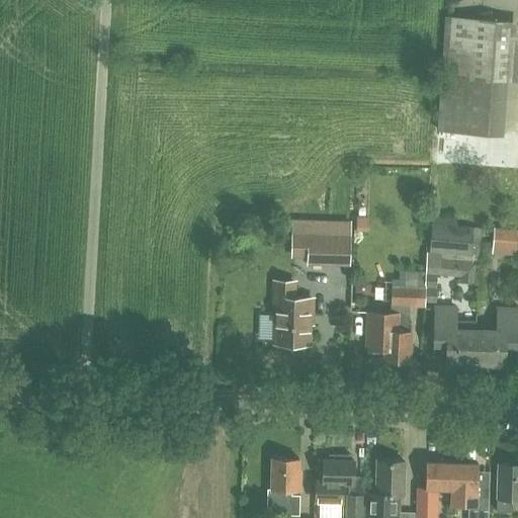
[(501,135),(509,21),(446,17),(438,131),(501,135)]
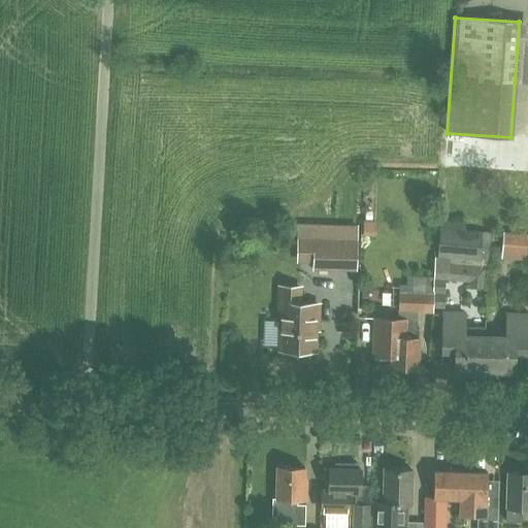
[(434,257),(433,276),(433,278),(446,279),(470,282),(469,287),(484,288),(485,272),(487,272),(491,232),(465,230),(465,222),(440,220),(440,229),(439,229),(438,257),(434,257)]
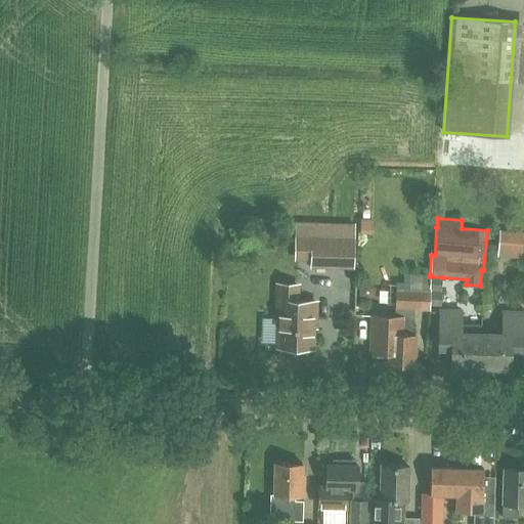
[(523,259),(523,253),(523,231),(499,229),(497,257),(523,259)]
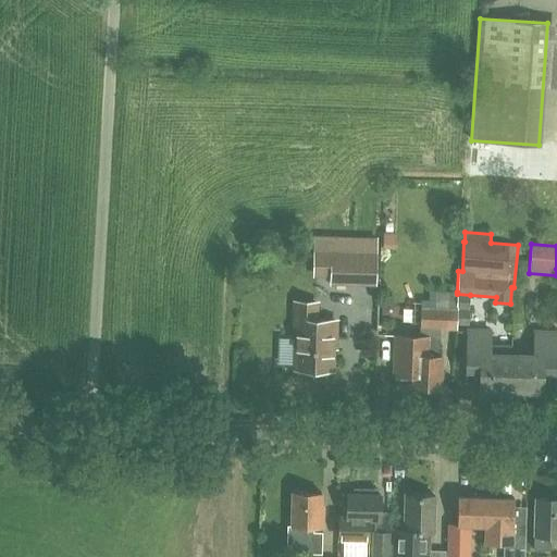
[(376,286),(378,251),(313,249),(312,276),(330,277),(330,285),(376,286)]
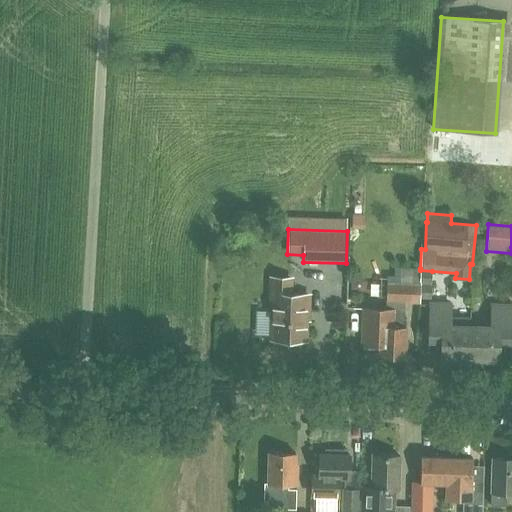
[(419,296),(420,270),(420,268),(396,267),(396,273),(388,273),(387,308),(363,308),(361,345),(362,346),(363,349),(372,349),(374,346),(379,346),(379,357),(406,358),(407,327),(405,327),(407,301),(419,301),(419,296)]
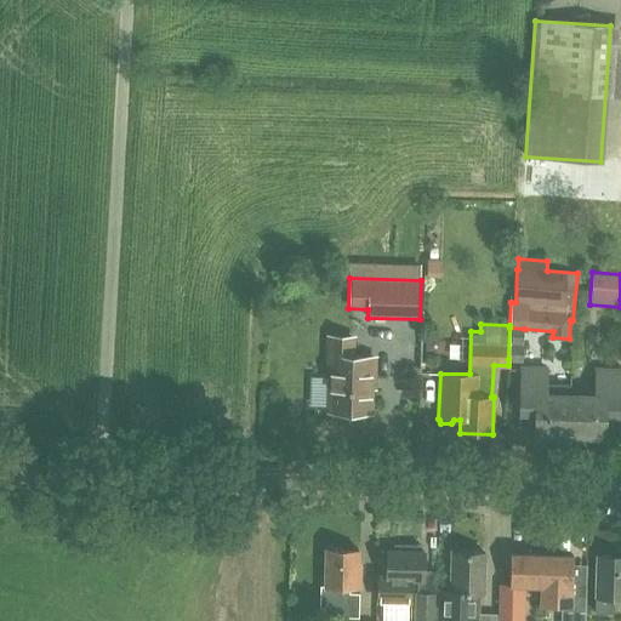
[(524,329),(510,328),(508,359),(524,359),(524,329)]
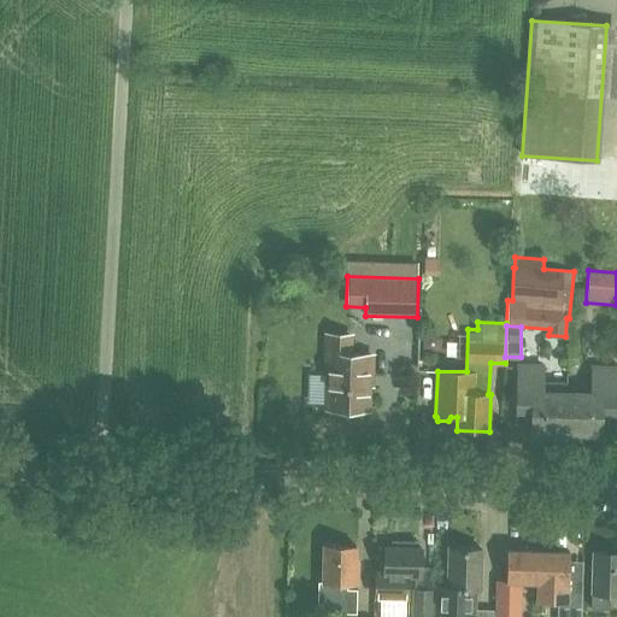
[(309,375),(309,404),(328,404),(328,409),(368,410),(369,385),(371,385),(371,356),(353,356),(353,341),(353,333),(325,333),(324,354),(327,354),(327,375),(309,375)]
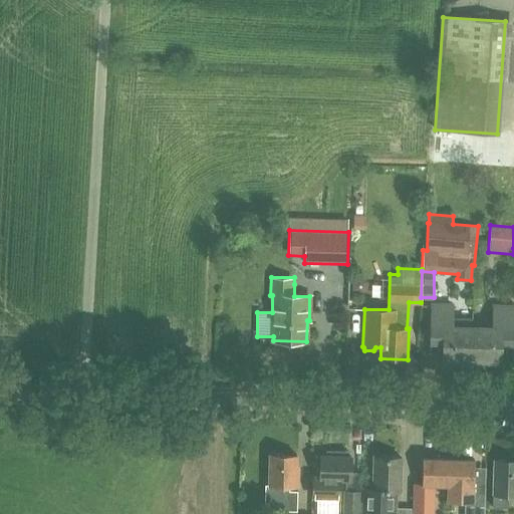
[(471,361),(472,326),(453,326),(453,302),(430,302),(429,343),(429,356),(442,357),(442,360),(471,361)]
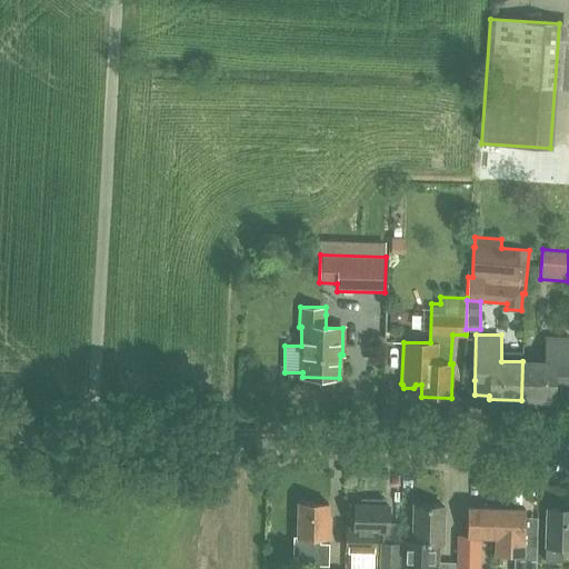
[(522,361),(521,400),(555,400),(555,395),(568,396),(568,385),(568,336),(546,336),(545,362),(522,361)]
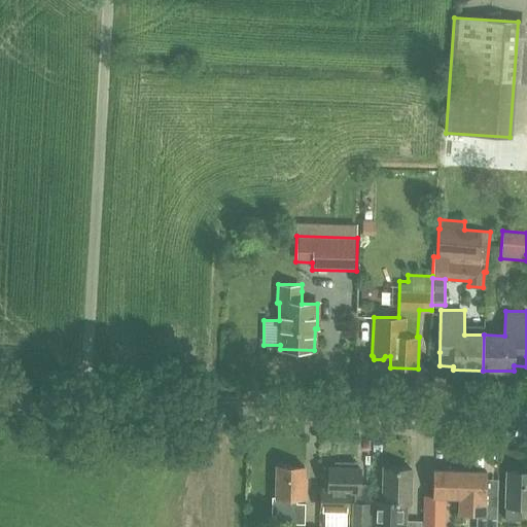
[(327,466),(327,486),(320,486),(319,511),(349,512),(350,493),(359,493),(359,467),(357,467),(357,462),(342,462),(342,466),(327,466)]
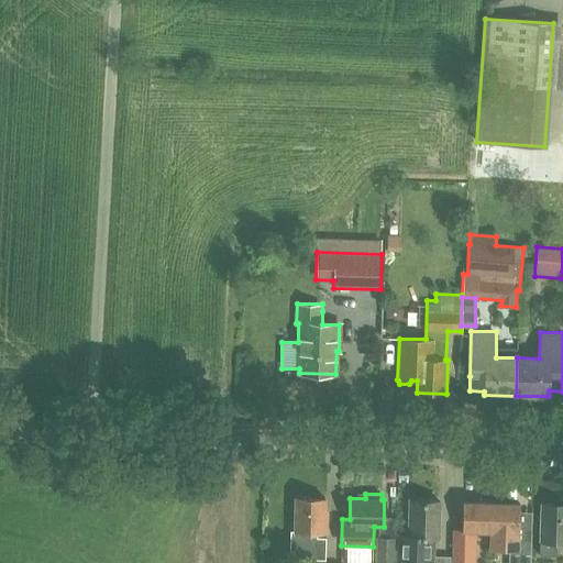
[(327,534),(328,511),(326,511),(327,497),(295,497),(294,532),(290,531),(289,551),(294,551),(294,560),(326,561),(327,538),(326,538),(317,538),(317,534),(327,534)]
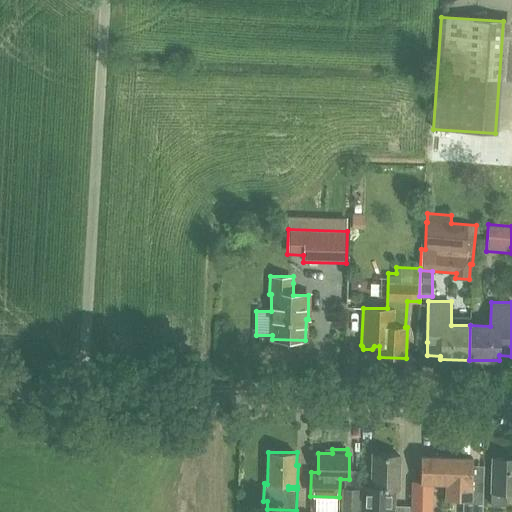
[(399,490),(400,455),(372,455),(371,486),(361,486),(360,511),(395,511),(396,490),(399,490)]
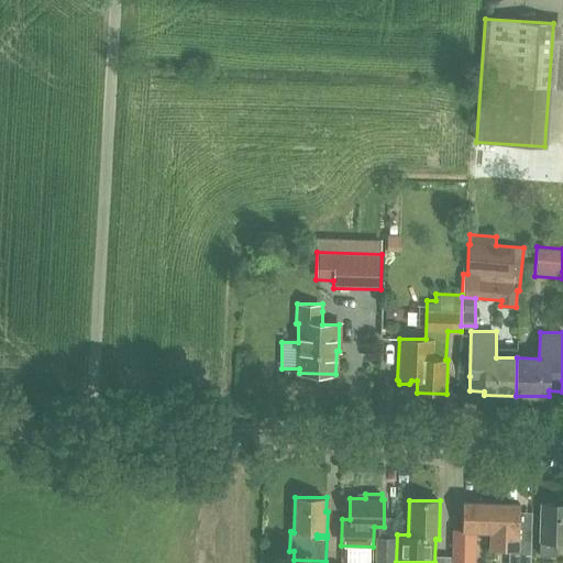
[(490,531),(492,503),(462,501),(461,531),(462,531),(461,548),(476,549),(476,531),(490,531)]
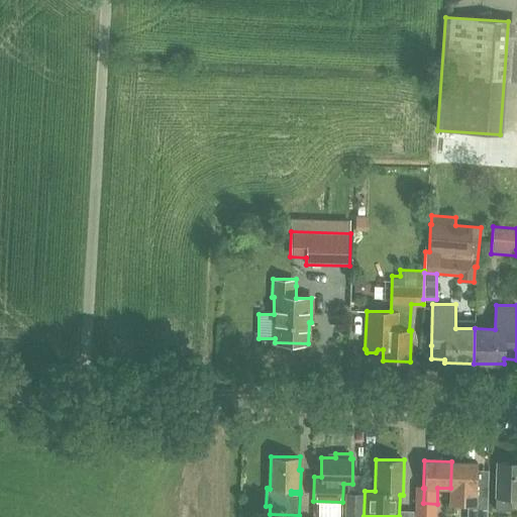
[(450,488),(449,503),(467,504),(477,504),(476,513),(488,514),(490,471),(478,470),(478,462),(451,461),(450,488)]
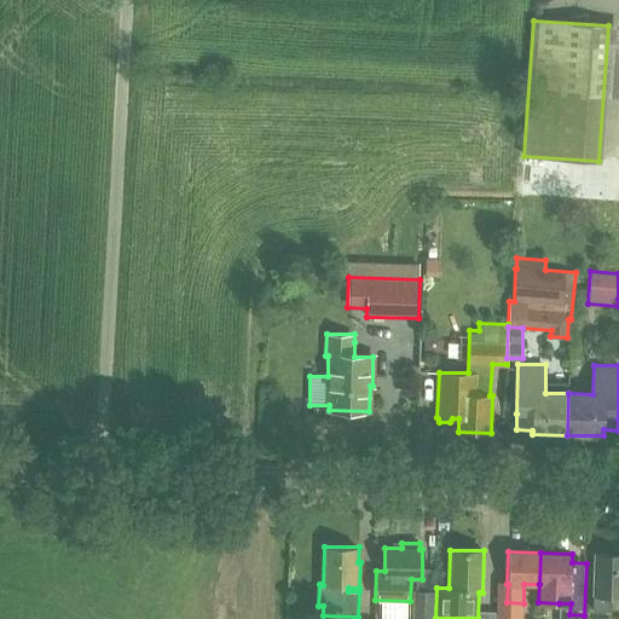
[(618,554),(595,554),(594,597),(593,612),(612,612),(612,608),(618,608),(618,554)]
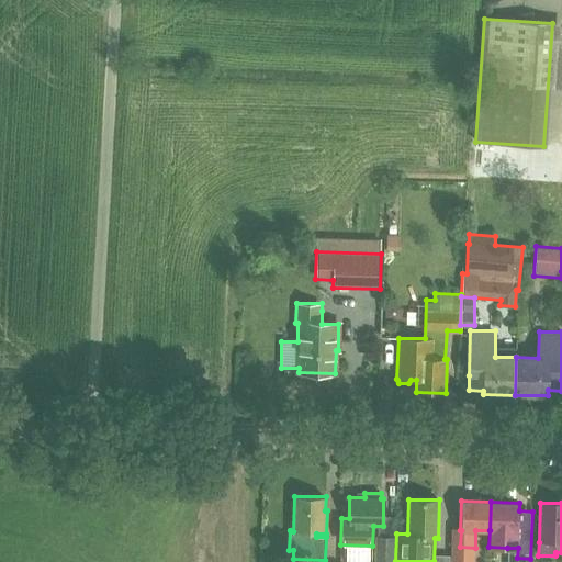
[(394,561),(395,537),(375,537),(374,561),(394,561)]
